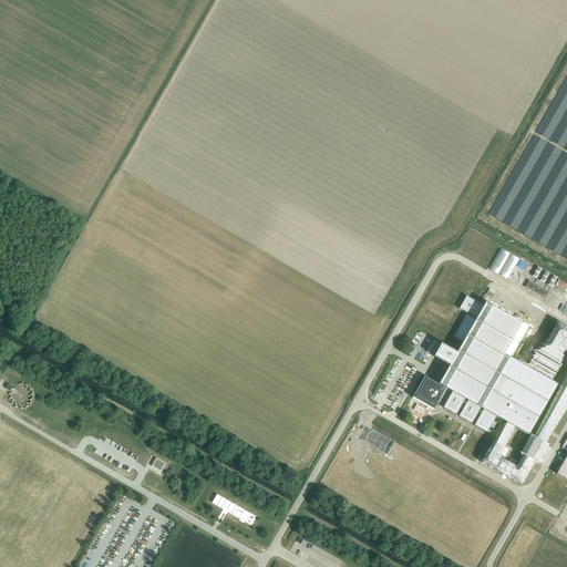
[(500,248),(488,268),(490,268),(488,269),(507,280),(507,278),(508,279),(519,259),(500,248)]
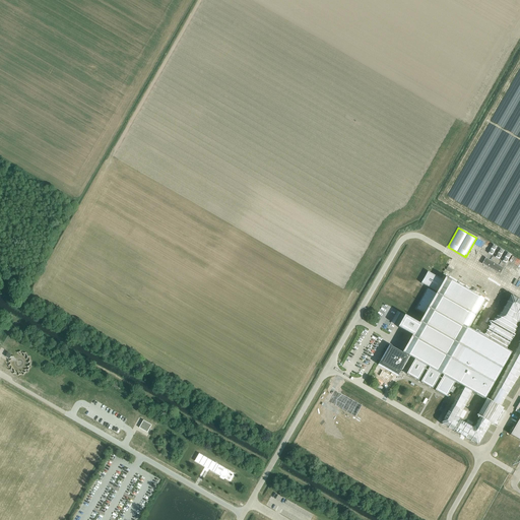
[(493,245),(488,253),(506,263),(511,255),(493,245)]
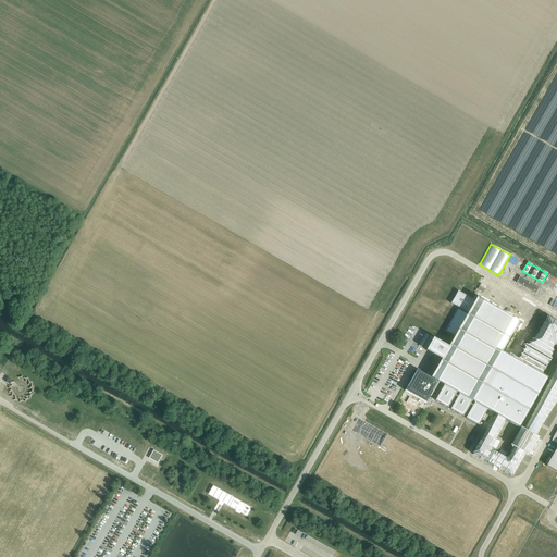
[(535,294),(539,287),(520,276),(516,283),(535,294)]
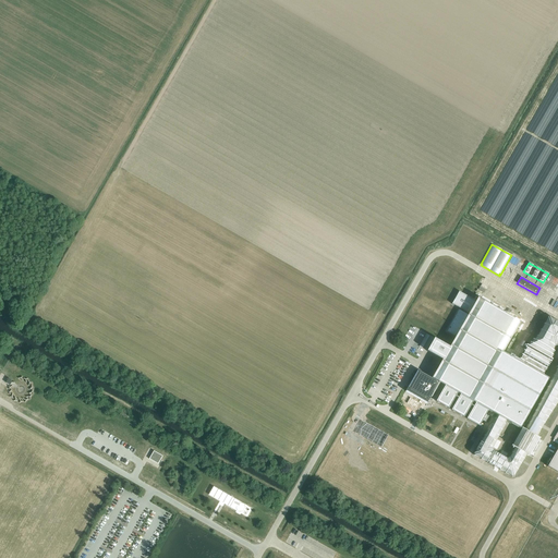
[(451,304),(469,314),(475,302),(459,292),(451,304)]
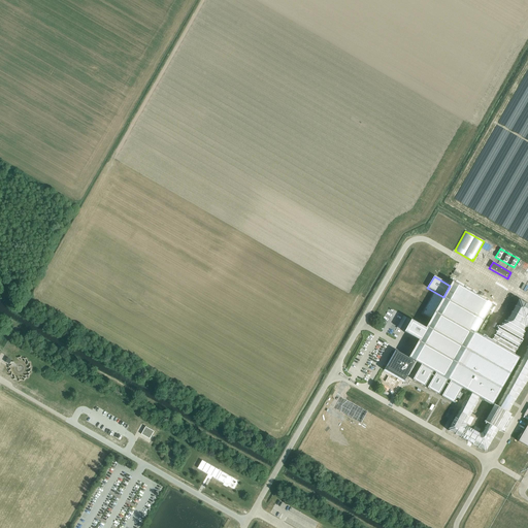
[(527,282),(520,279),(518,285),(527,288),(527,282)]
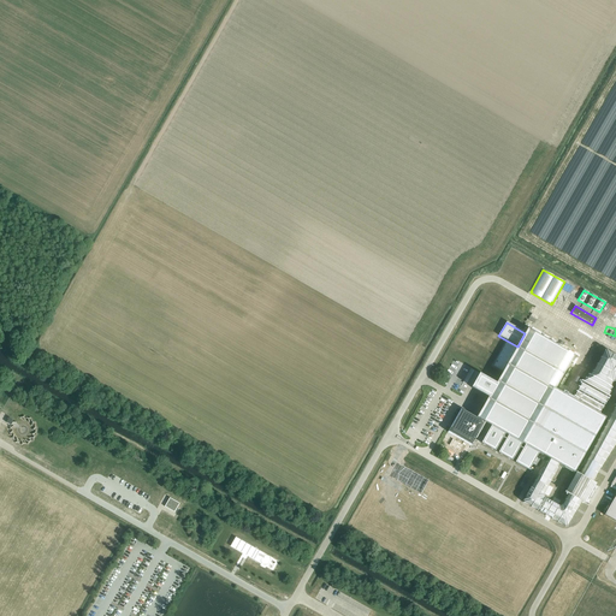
[(592,483),(596,477),(615,443),(615,355),(606,350),(604,350),(592,371),(587,374),(585,378),(580,381),(579,384),(578,388),(575,391),(572,400),(555,390),(574,356),(527,330),(525,333),(517,347),(497,384),(479,373),(472,388),(489,397),(477,418),(461,409),(449,432),(472,445),(484,422),(491,426),(481,443),(495,451),(505,433),(508,436),(498,452),(511,461),(522,444),(525,445),(515,462),(529,471),(539,454),(548,458),(531,487),(522,501),(523,503),(564,527),(567,526),(581,502),(592,483)]
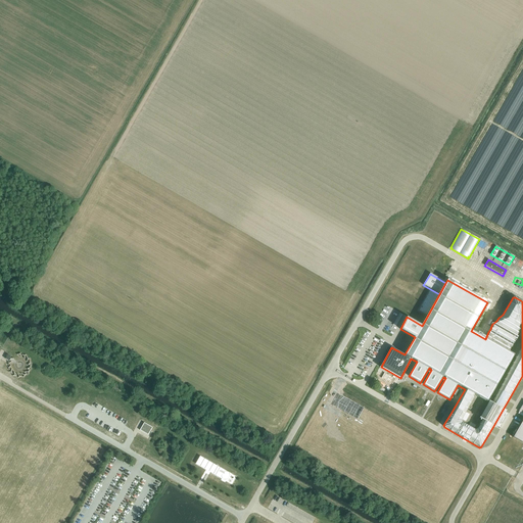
[(113,403),(120,406),(122,399),(111,394),(112,391),(107,389),(103,399),(108,401),(109,399),(114,402),(113,403)]
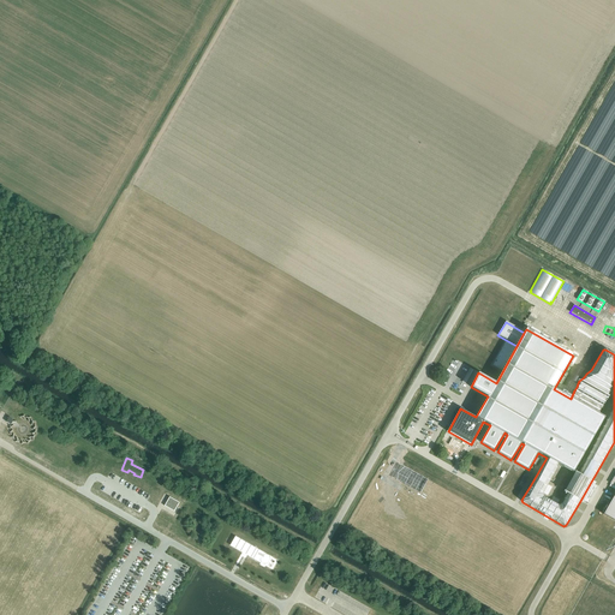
[(614,493),(609,505),(603,514),(614,520),(614,493)]
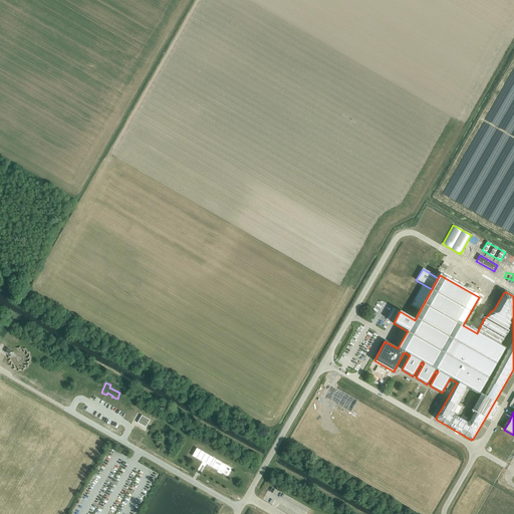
[(98,421),(101,416),(95,413),(92,419),(98,421)]
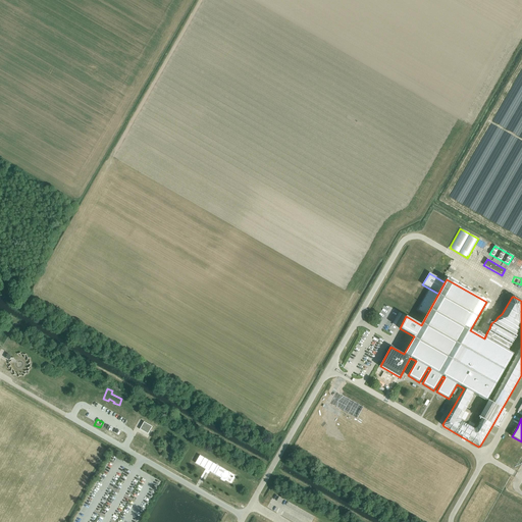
[(152,426),(144,422),(140,429),(148,434),(150,429),(152,426)]
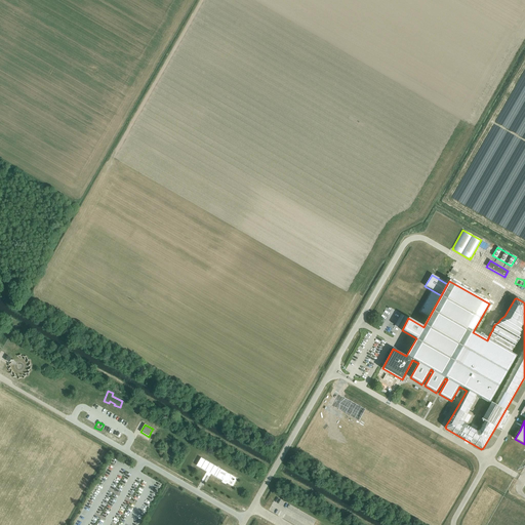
[(228,483),(232,476),(200,457),(196,466),(228,483)]
